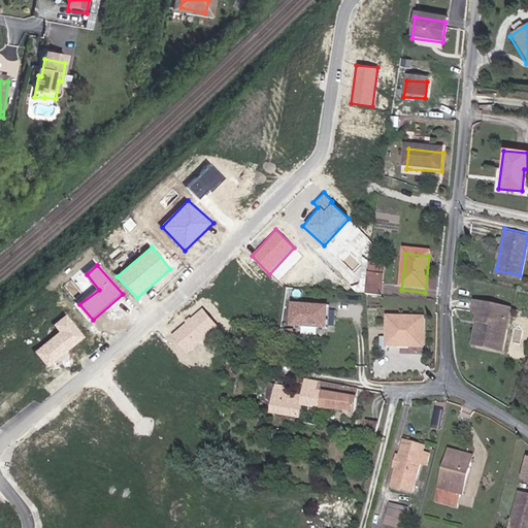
[(368,275),(381,299),(383,276),(368,275)]
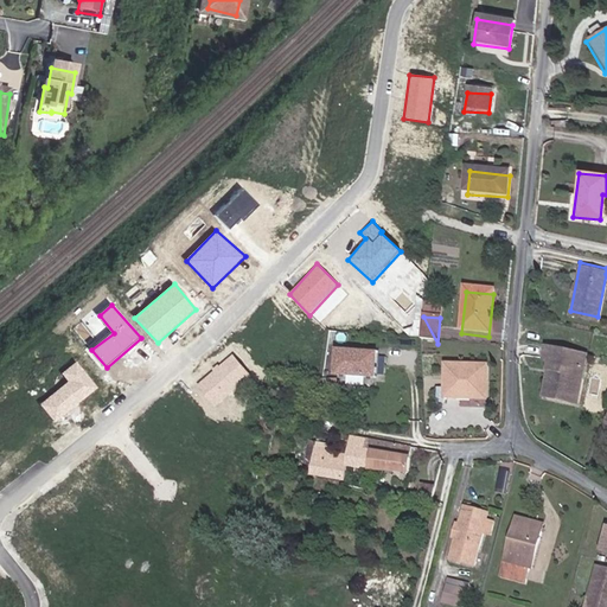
[(585,376),(586,365),(588,352),(545,343),(543,356),(550,357),(548,368),(555,369),(549,395),(569,400),(575,374),(583,376),(585,376)]
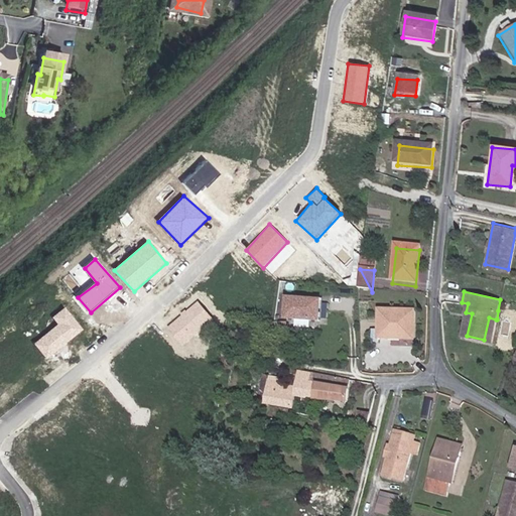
[(321,301),(290,297),(288,316),(319,320),(321,301)]
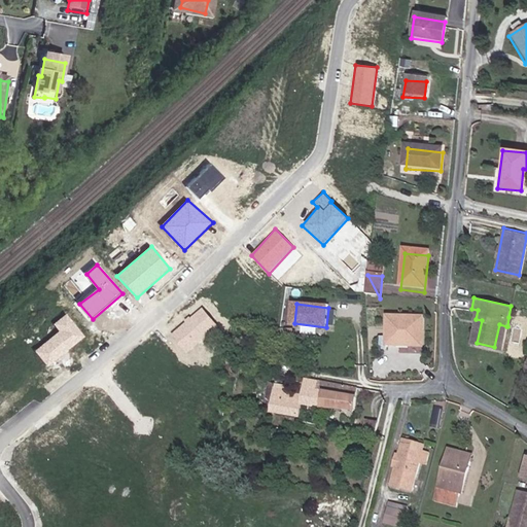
[(218,326),(202,306),(171,334),(187,353),(218,326)]
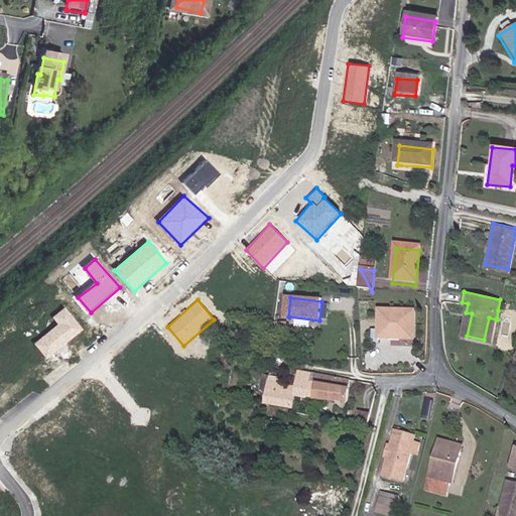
[(84,330),(66,307),(52,317),(57,325),(34,344),(46,359),(84,330)]
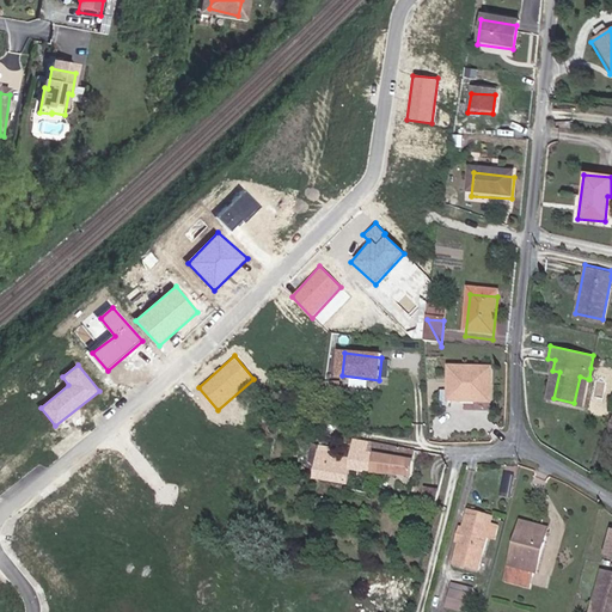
[(560,372),(552,371),(546,397),(554,398),(560,372)]
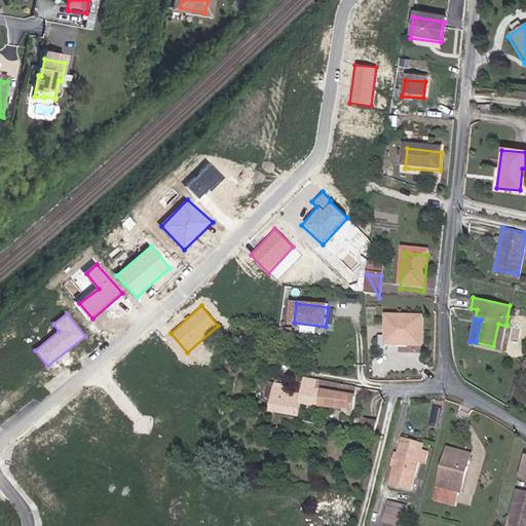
[(423,351),(424,323),(388,322),(387,350),(423,351)]
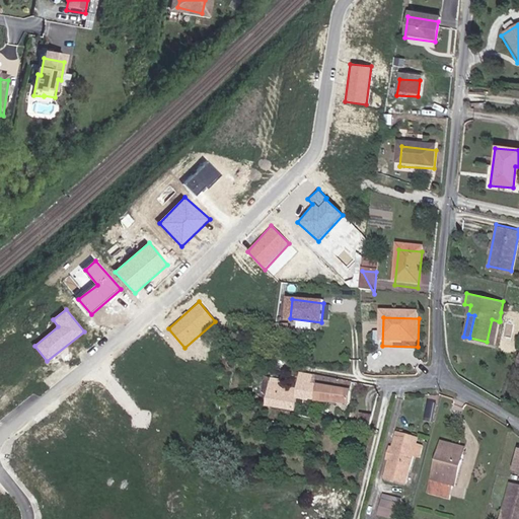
[(495,343),(499,321),(492,319),(487,342),(495,343)]
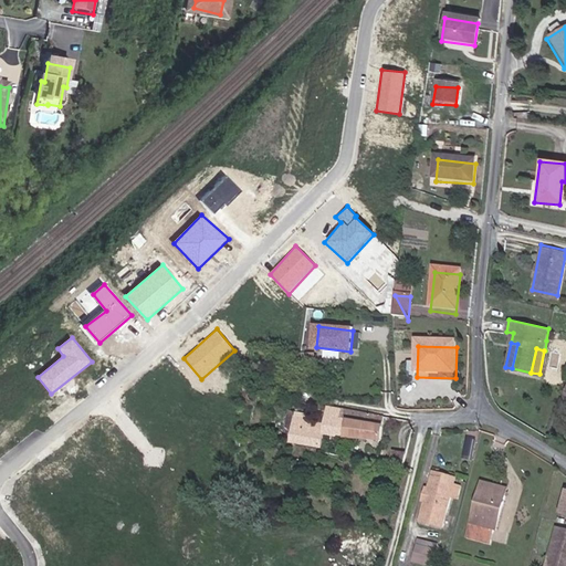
[(323,437),(337,438),(341,410),(310,406),(294,404),(287,447),(321,450),(323,437)]
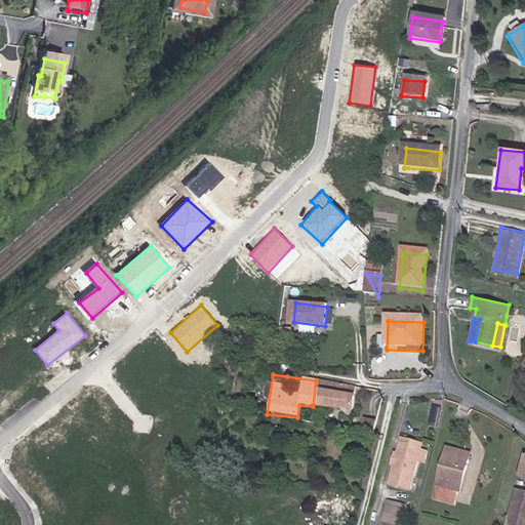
[(351,411),(355,388),(328,384),(316,380),(313,406),(351,411)]
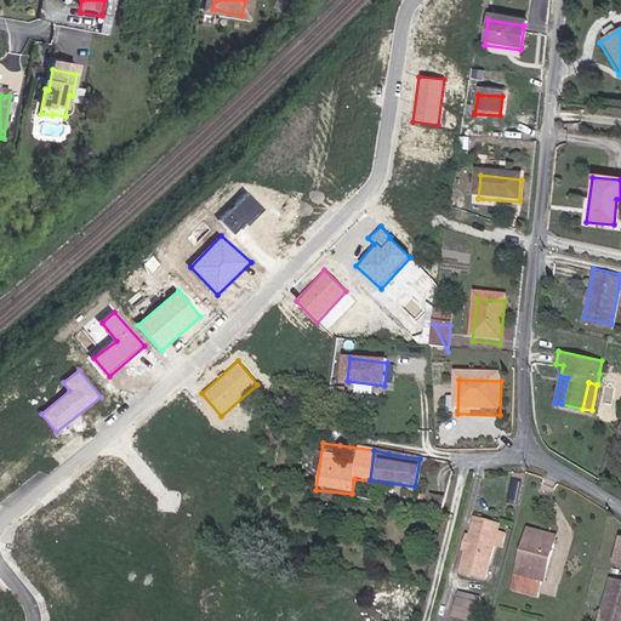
[(439,517),(444,502),(423,497),(421,513),(439,517)]
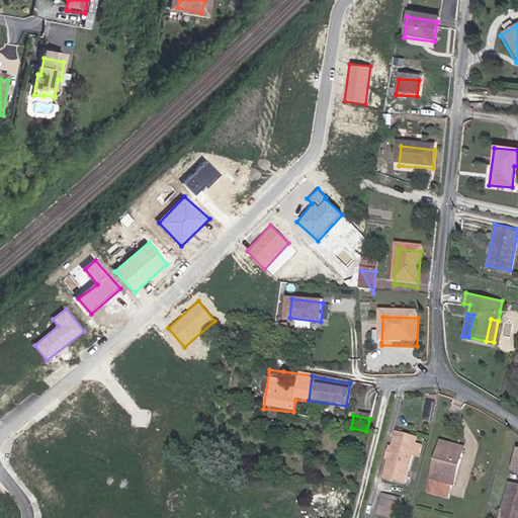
[(380,480),(401,486),(403,475),(404,475),(411,449),(407,448),(409,441),(393,437),(392,444),(389,444),(382,469),(383,469),(380,480)]
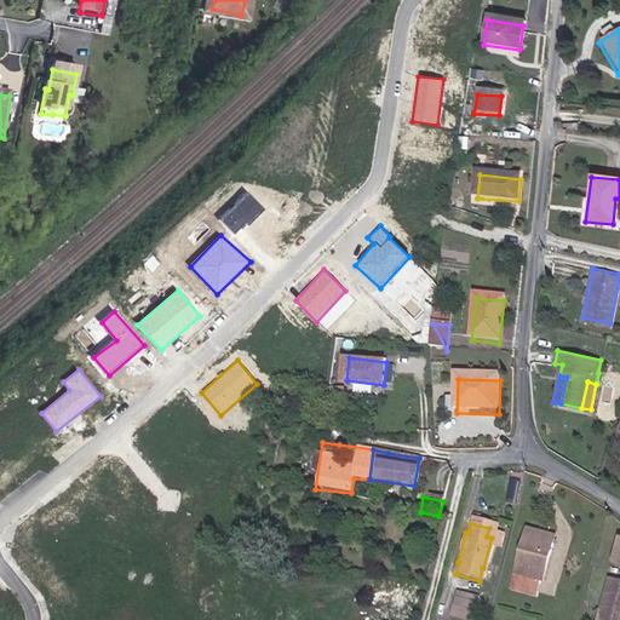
[(543,562),(547,563),(552,544),(524,535),(509,595),(533,601),(537,586),(543,562)]
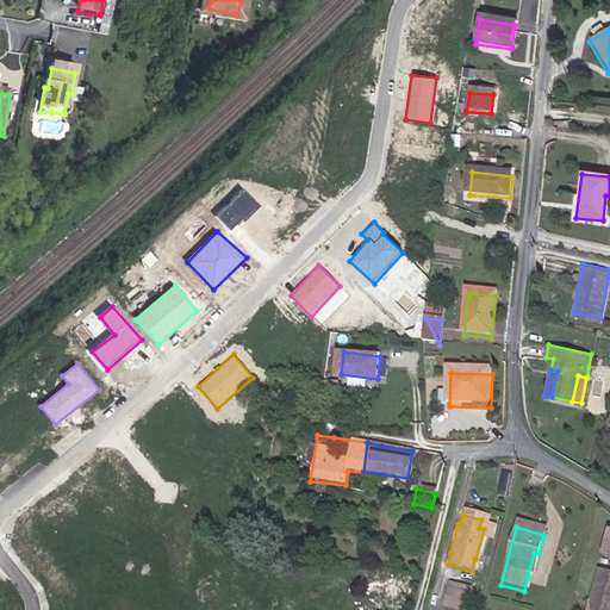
[(533,579),(539,554),(534,553),(528,577),(533,579)]
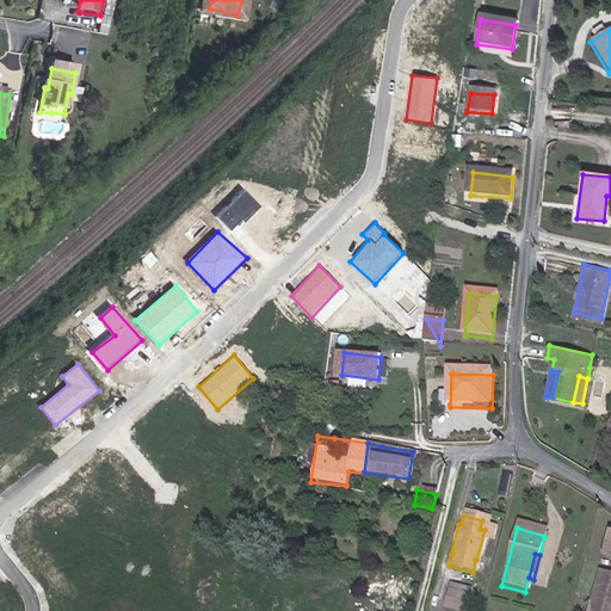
[(610,573),(604,572),(600,586),(605,587),(600,602),(610,604),(610,573)]
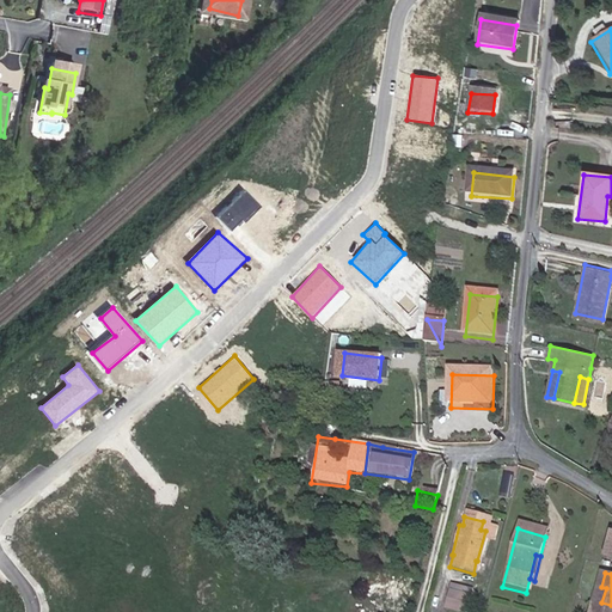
[(442,610),(451,611),(464,611),(469,593),(450,587),(448,592),(446,592),(442,610)]
